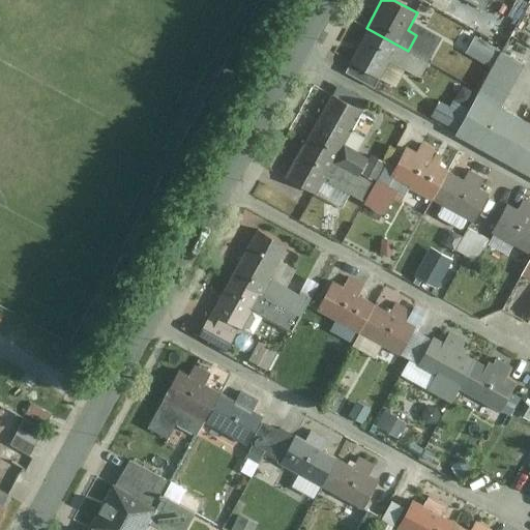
[(408,51),(366,28),(343,70),(376,87),(390,62),(419,78),(428,62),(408,51)]
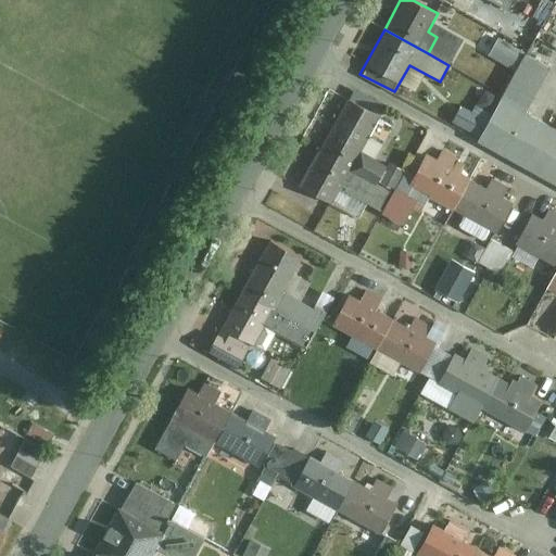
[(494,53),(516,65),(525,49),(503,37),(494,53)]
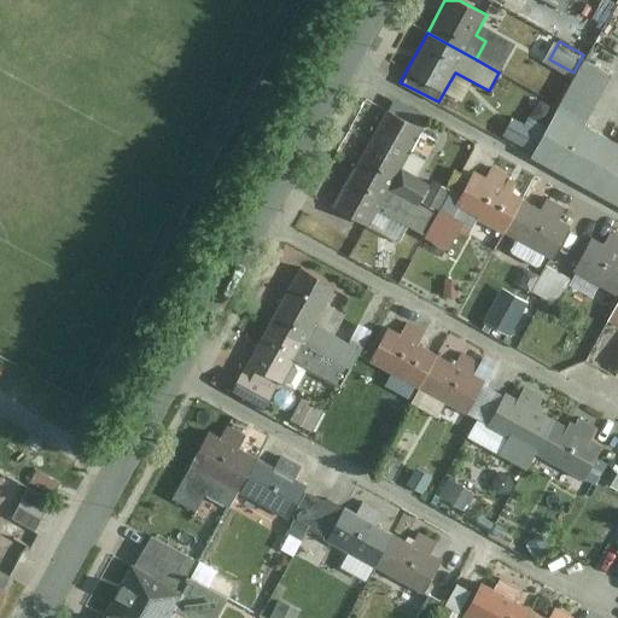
[(617,143),(584,124),(613,75),(584,59),(529,156),(617,203),(617,143)]
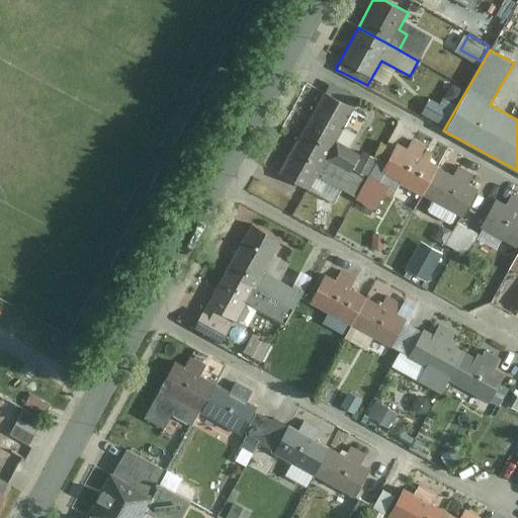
[(420,113),(441,125),(461,90),(450,84),(439,104),(428,98),(420,113)]
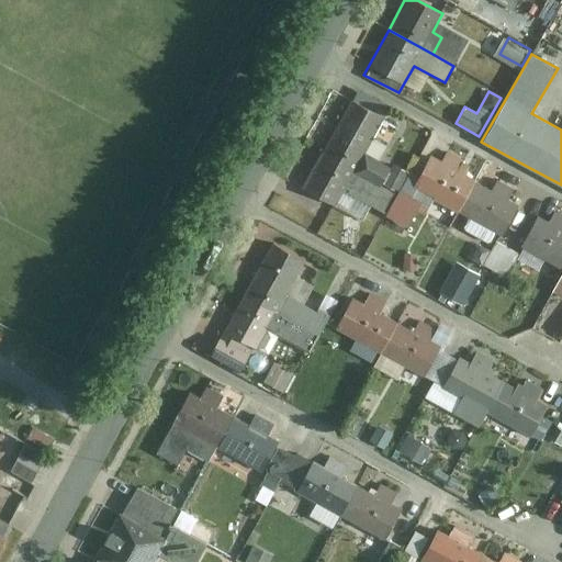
[(350,100),(322,153),(380,186),(390,167),(364,154),(384,117),(350,100)]
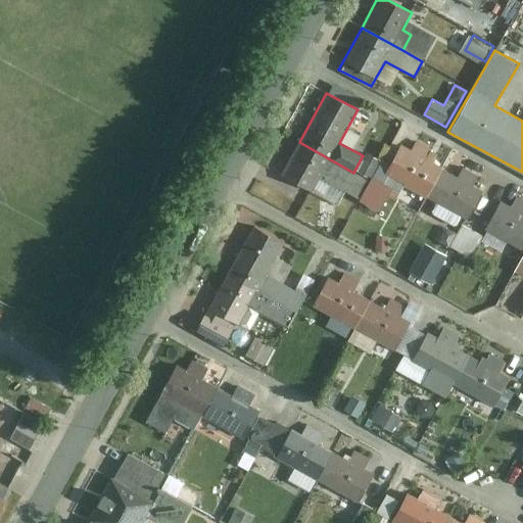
[(353,173),(299,142),(281,176),(312,191),(321,176),(359,198),(370,181),(353,173)]
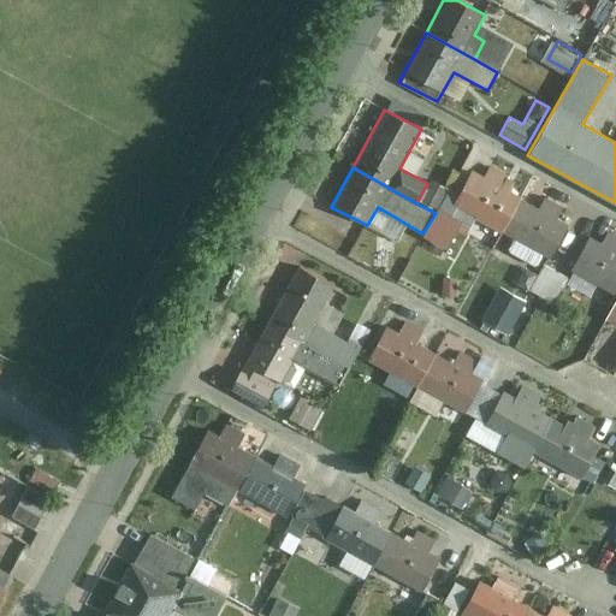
[(452,205),(502,232),(521,199),(509,191),(517,181),(491,167),(485,177),(473,171),(452,205)]
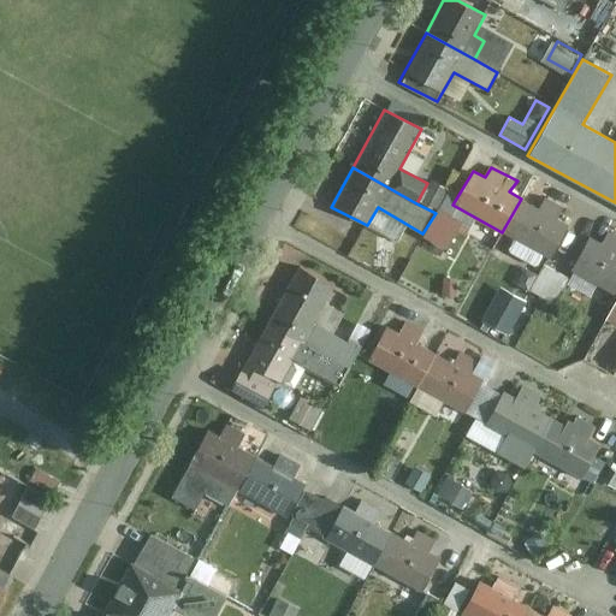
[(551,260),(569,226),(557,219),(564,207),(545,196),(538,208),(521,199),(502,232),(551,260)]
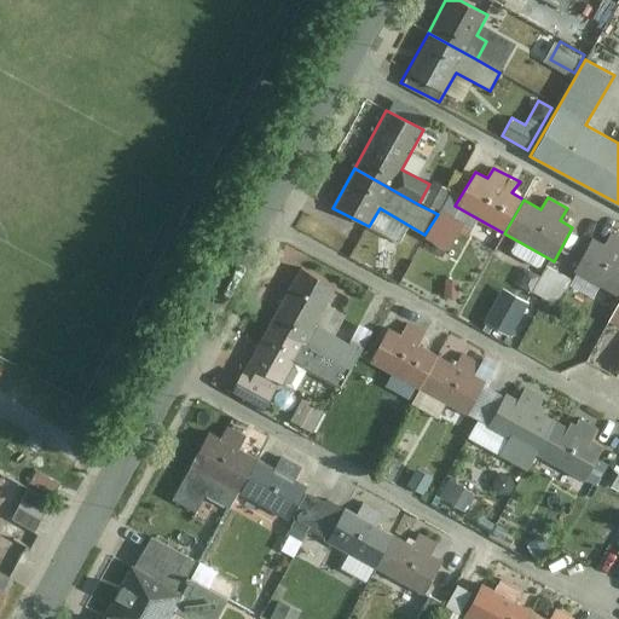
[(443,207),(433,238),(458,247),(469,215),(443,207)]
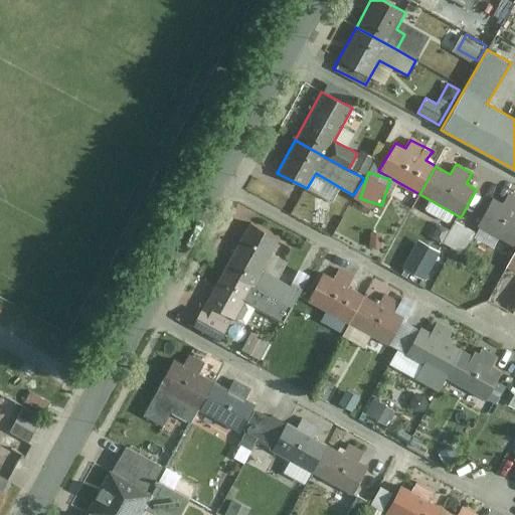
[(514,248),(514,197),(509,194),(503,204),(493,198),(477,227),(514,248)]
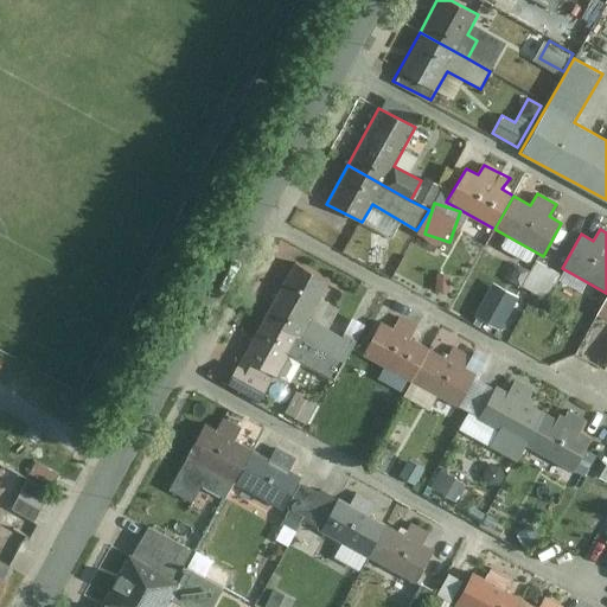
[(261,319),(343,363),(355,342),(311,319),(330,282),(292,261),(261,319)]
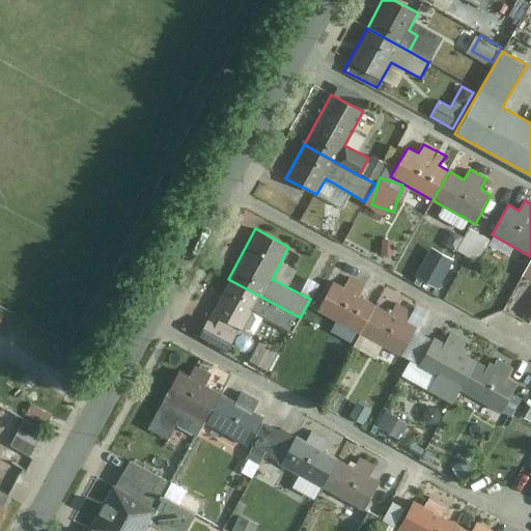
[(472,228),(462,250),(483,260),(494,240),(472,228)]
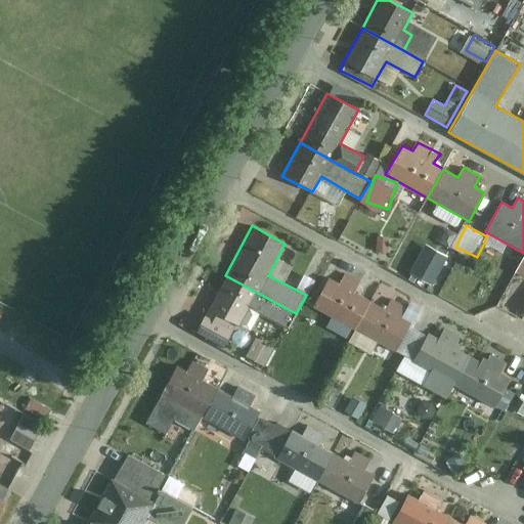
[(417,272),(438,280),(446,260),(425,252),(417,272)]
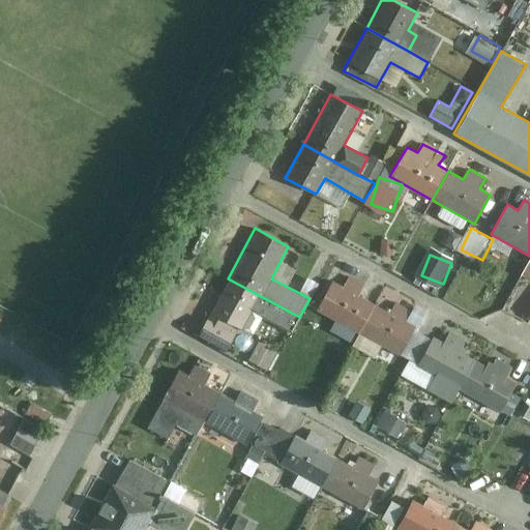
[(343,287),(331,281),(316,311),(359,334),(376,304),(359,295),(364,286),(348,276),(343,287)]
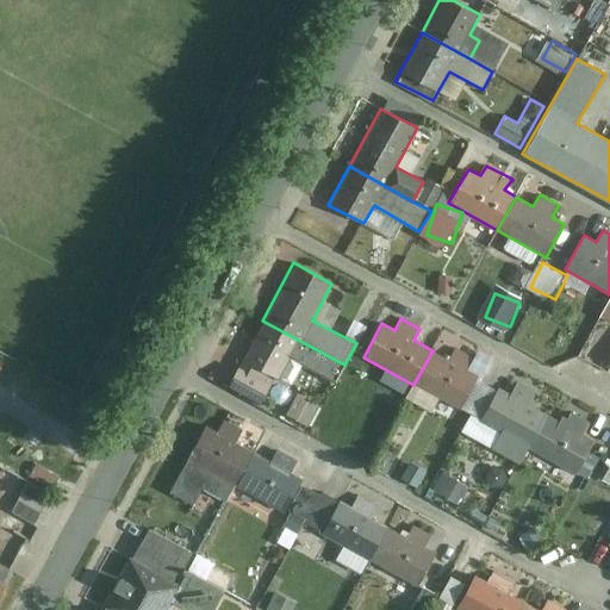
[(262,321),(237,367),(269,385),(274,377),(278,379),(290,358),(336,381),(344,365),(262,321)]
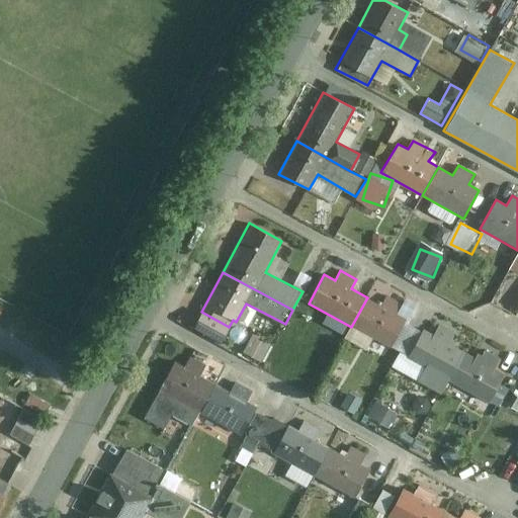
[(382,306),(367,297),(351,327),(390,348),(406,318),(394,312),(399,304),(386,296),(382,306)]
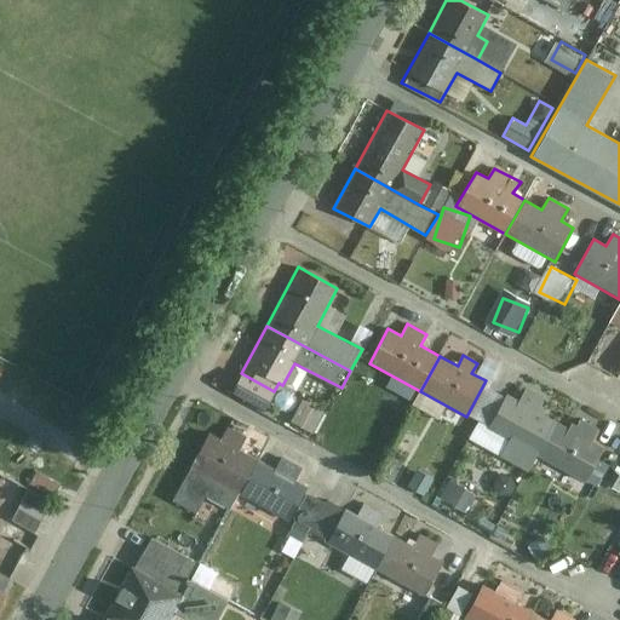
[(230,391),(264,409),(274,391),(241,373),(230,391)]
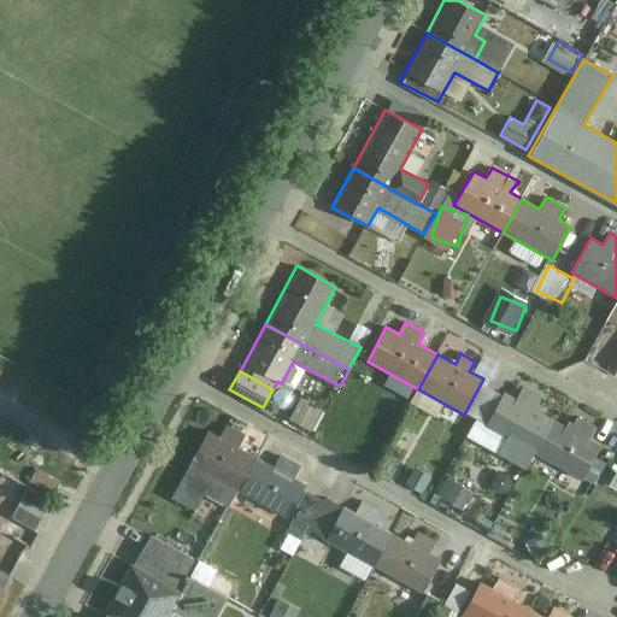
[(517,399),(505,392),(486,427),(535,453),(554,419),(535,409),(541,398),(523,388),(517,399)]
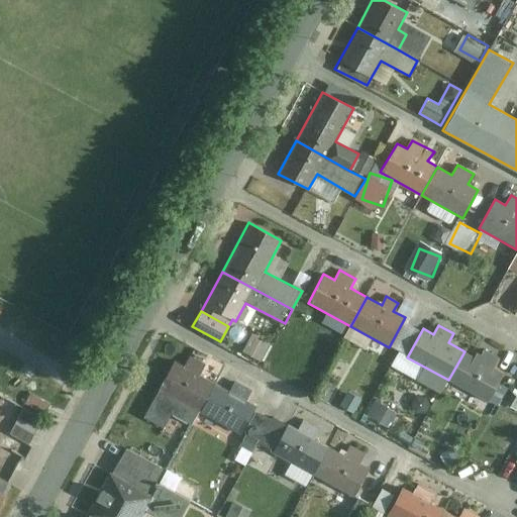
[(247,349),(266,358),(275,341),(256,332),(247,349)]
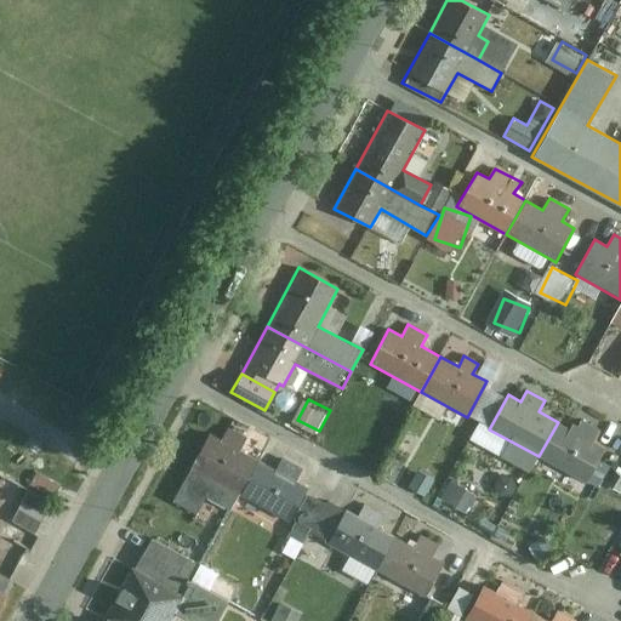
[(576,432),(558,422),(539,456),(587,482),(605,448),(596,442),(600,432),(581,422),(576,432)]
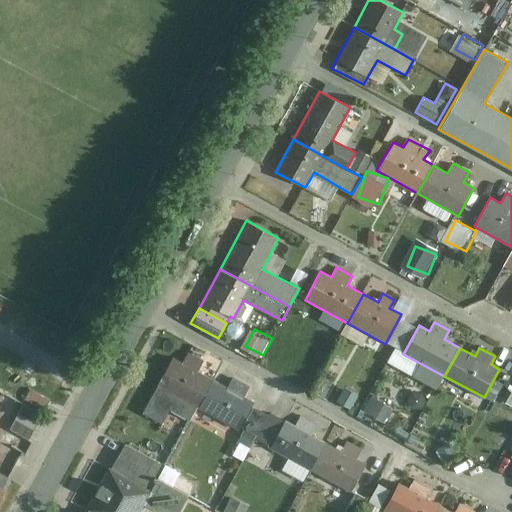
[(196,408),(212,380),(198,373),(204,364),(188,356),(184,363),(172,357),(141,413),(162,425),(169,413),(188,423),(196,408)]
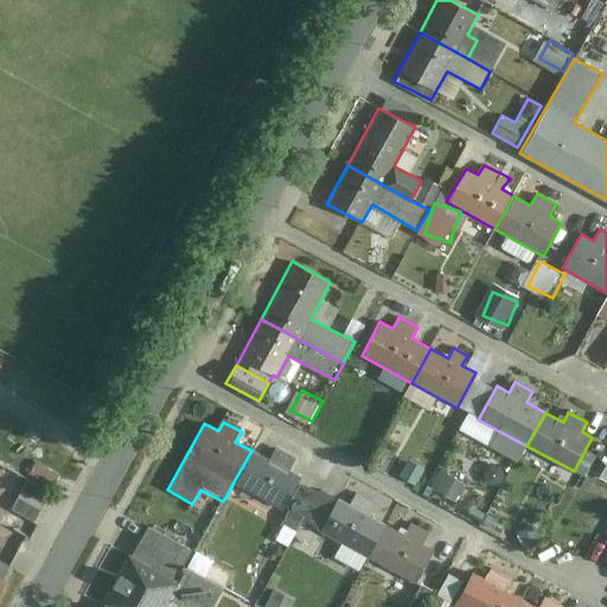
[(64,471),(74,455),(61,448),(52,464),(64,471)]
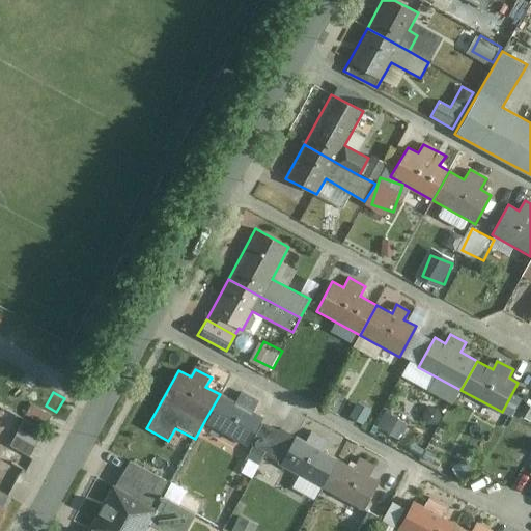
[(203,423),(245,447),(263,417),(252,412),(258,401),(243,394),(238,402),(220,394),(203,423)]
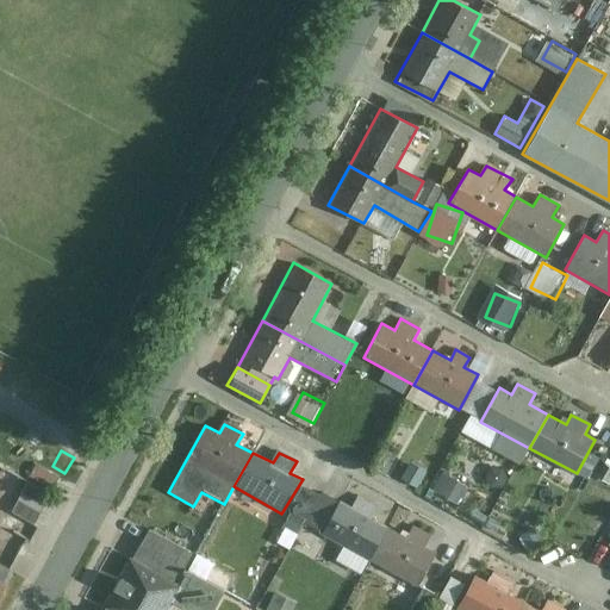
[(62,479),(38,466),(32,478),(55,490),(62,479)]
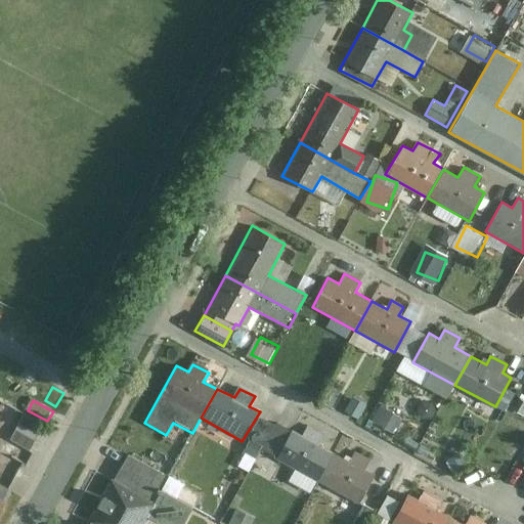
[(377,417),(398,430),(406,417),(385,403),(377,417)]
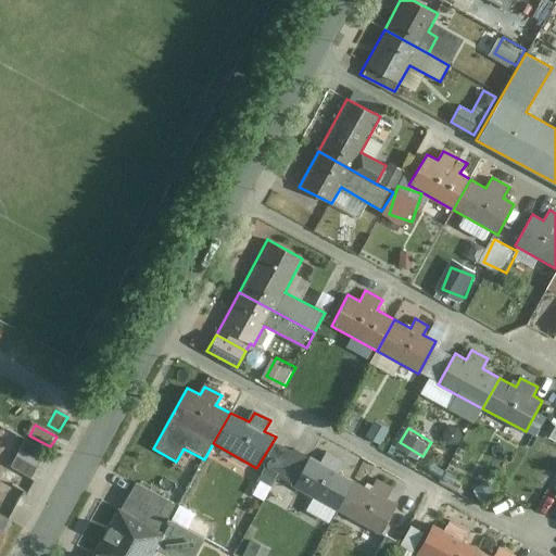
[(4,439),(0,449),(0,460),(5,463),(13,442),(4,439)]
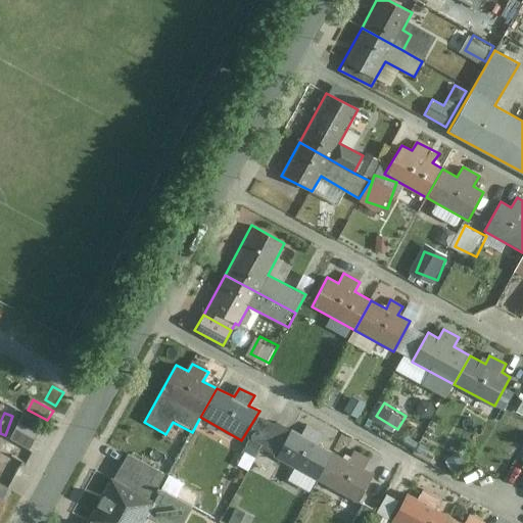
[(31,450),(45,425),(26,415),(11,439),(31,450)]
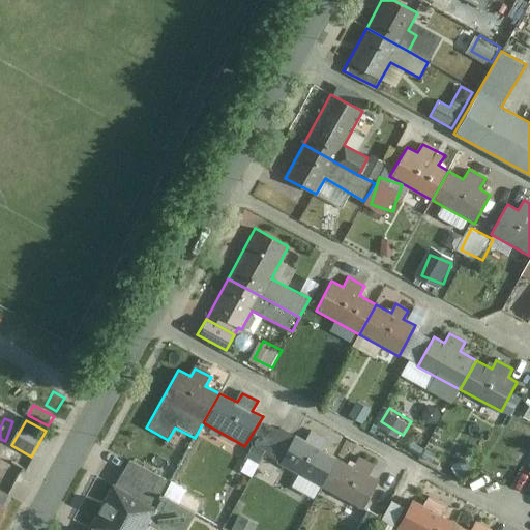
[(277,464),(321,487),(337,459),(322,450),(328,441),(311,432),(304,441),(295,436),(277,464)]
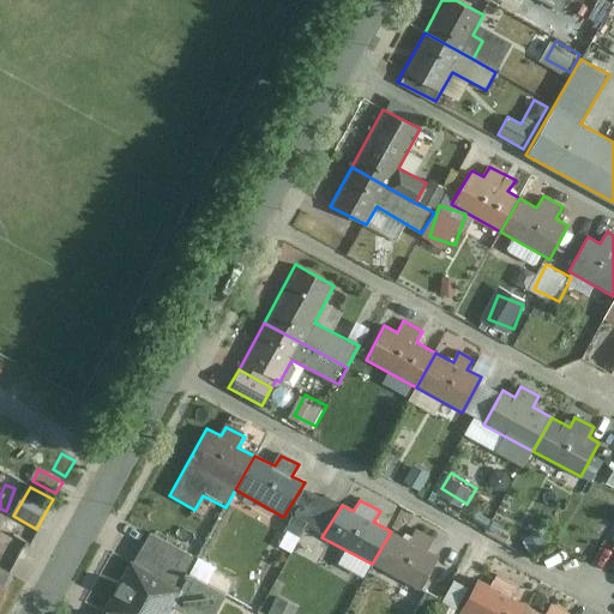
[(372,564),(420,590),(439,558),(428,552),(435,540),(415,529),(408,541),(391,531),(372,564)]
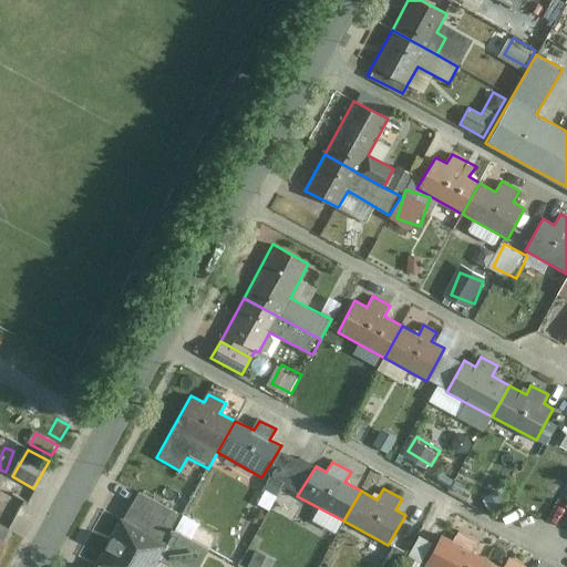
[(182,516),(137,493),(129,509),(173,534),(182,516)]
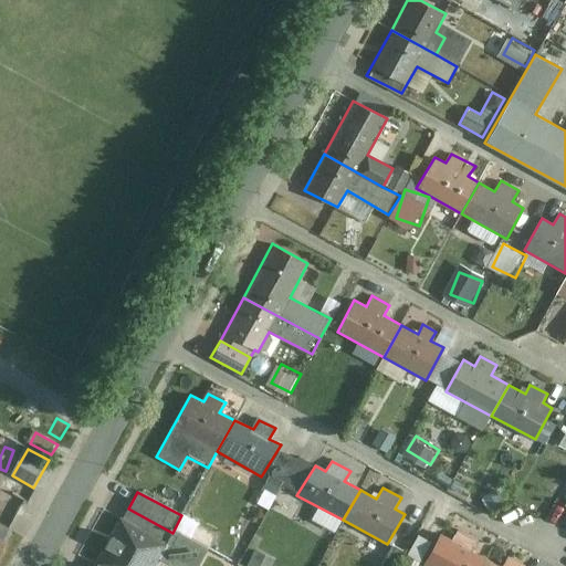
[(166,544),(173,533),(128,509),(123,521),(166,544)]
